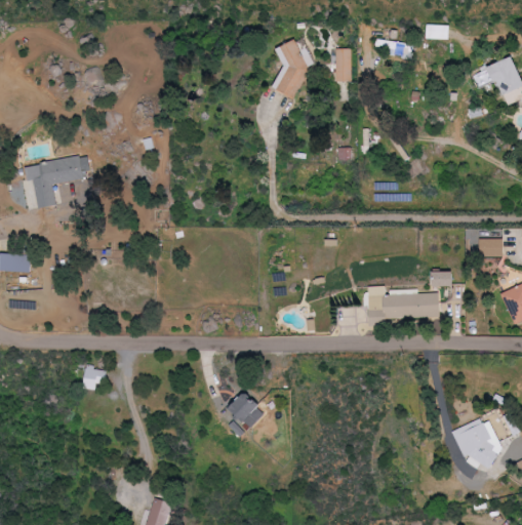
[(449,25),(426,24),(426,39),(449,40),(449,25)]
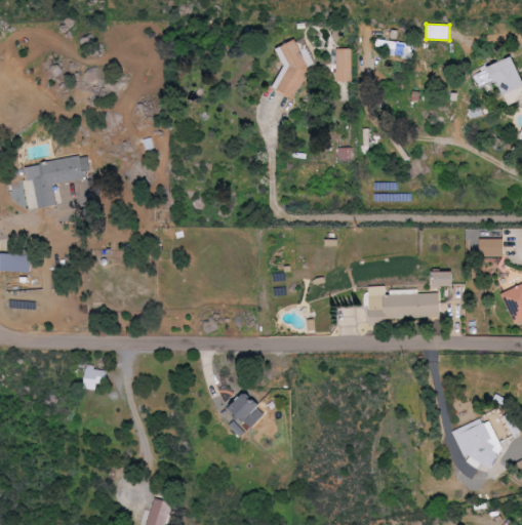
[(374,50),(411,56),(413,45),(375,39),(374,50)]
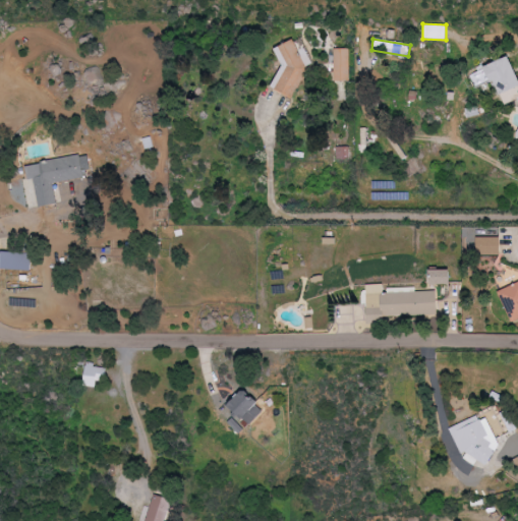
[(270,87),(291,98),(313,57),(283,41),(274,58),(283,63),(270,87)]
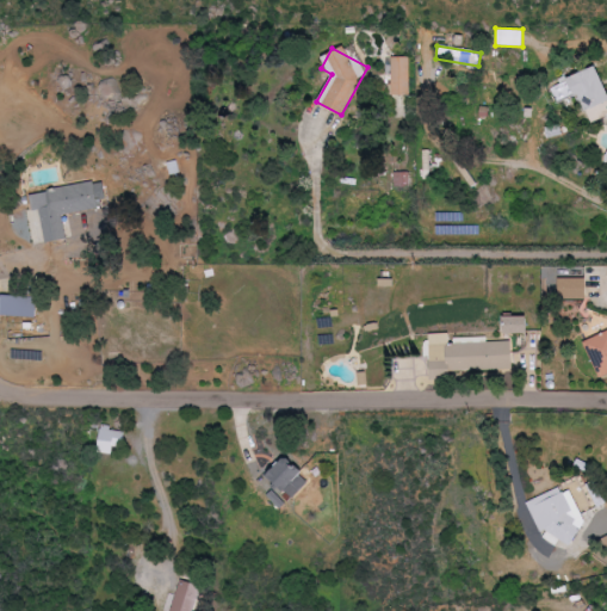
[(407,56),(389,57),(389,94),(407,94),(407,56)]
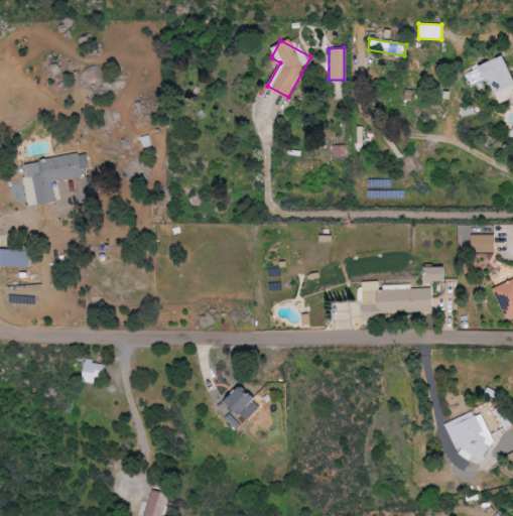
[(498,104),(512,97),(512,85),(512,86),(512,85),(512,77),(503,55),(463,73),(469,88),(488,80),(498,104)]
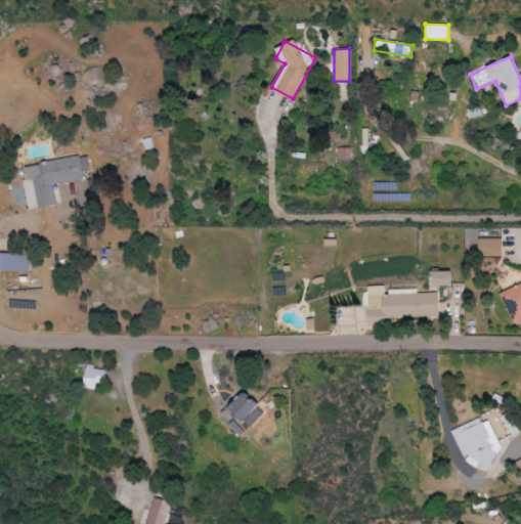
[(349,147),(337,146),(337,160),(349,161),(349,147)]
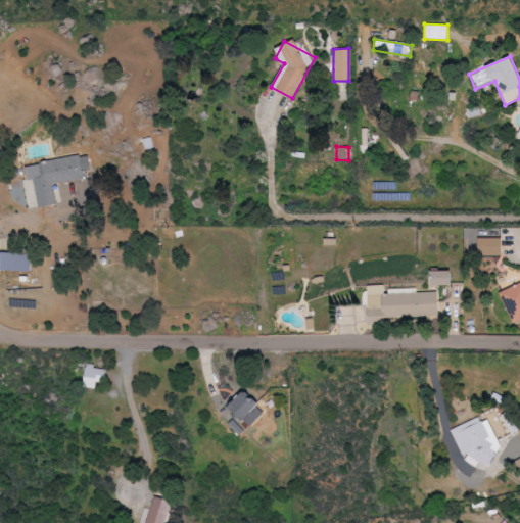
[(83,179),(82,171),(88,170),(86,155),(24,164),(26,180),(33,179),(37,207),(54,204),(51,183),(83,179)]
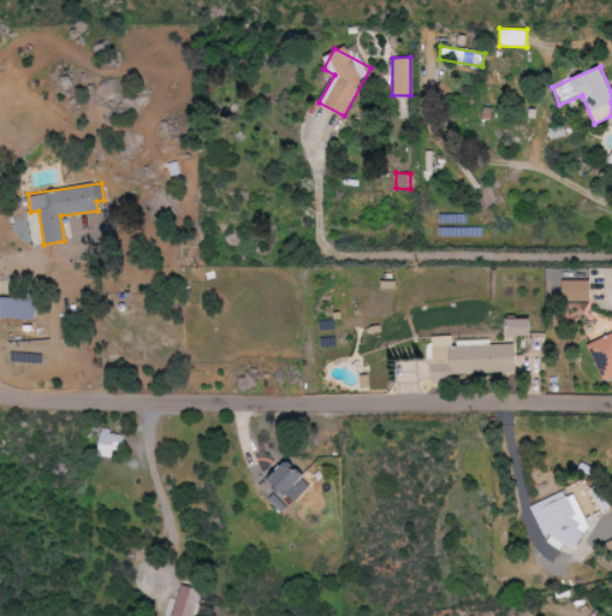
[(588,280),(560,280),(559,301),(588,301),(588,280)]
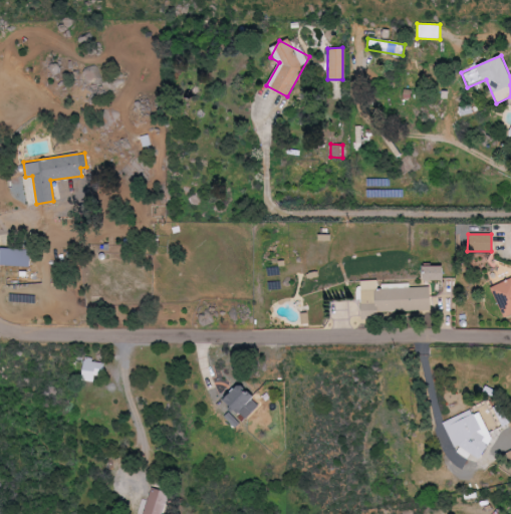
[(0,265),(28,267),(29,250),(0,248),(0,265)]
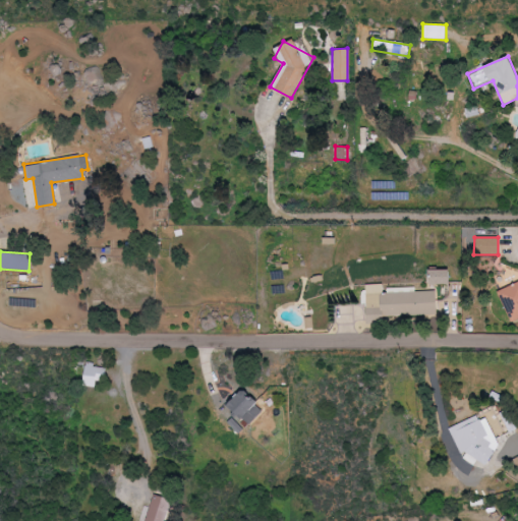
[(449,270),(429,270),(428,284),(449,285),(449,270)]
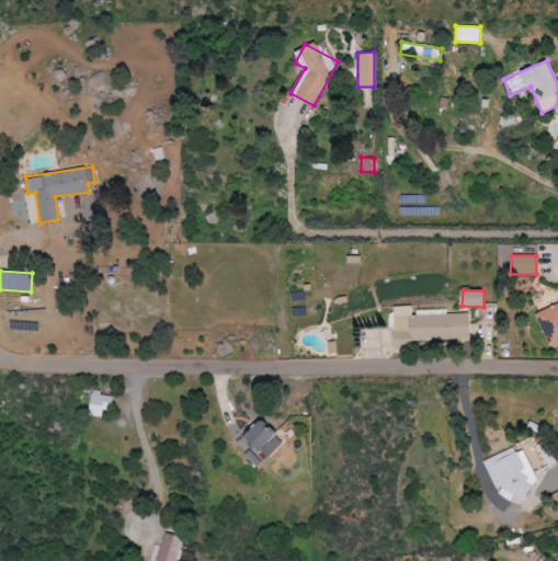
[(557,304),(535,313),(548,347),(557,343),(557,304)]
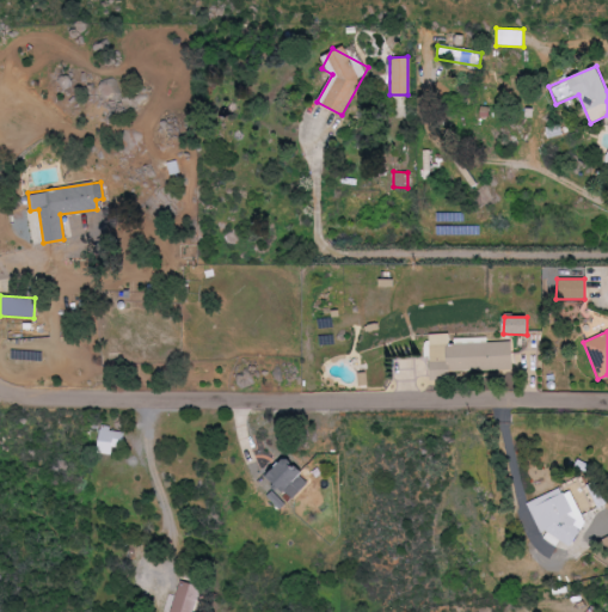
[(511,342),(448,344),(447,334),(427,335),(428,379),(448,379),(448,372),(511,369),(511,342)]
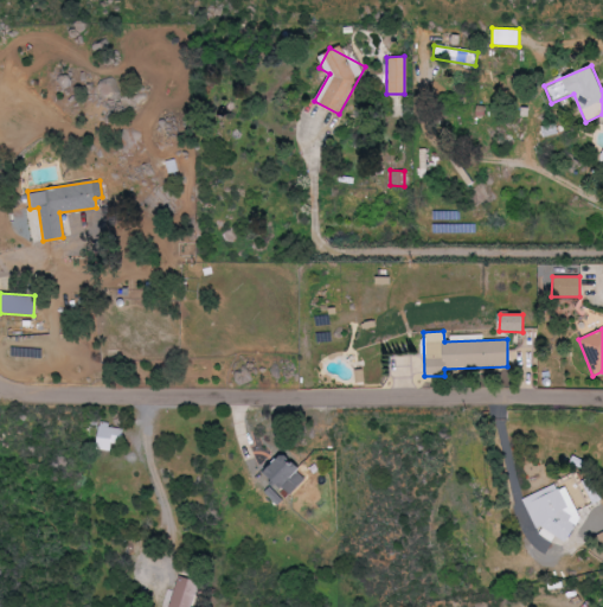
[(110,451),(110,441),(120,442),(122,427),(98,425),(96,449),(110,451)]
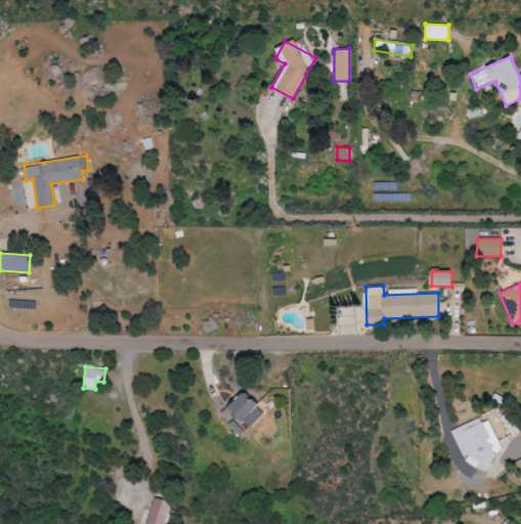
[(264,413),(245,392),(229,406),(249,428),(264,413)]
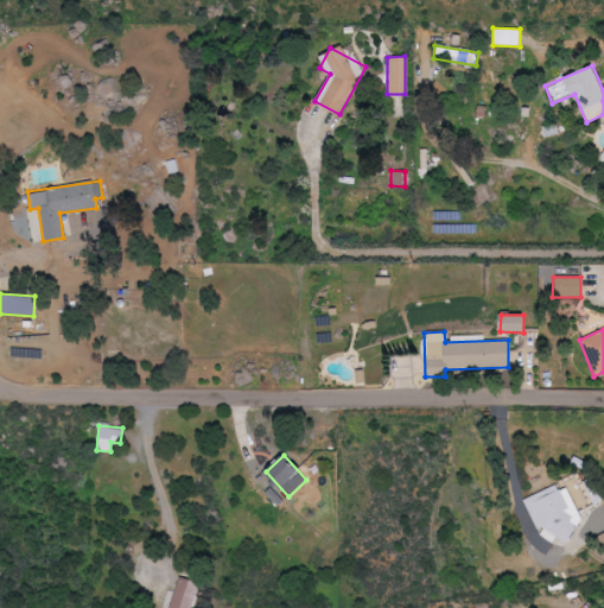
[(521,500),(535,530),(538,529),(544,543),(559,536),(559,537),(580,526),(560,482),(521,500)]
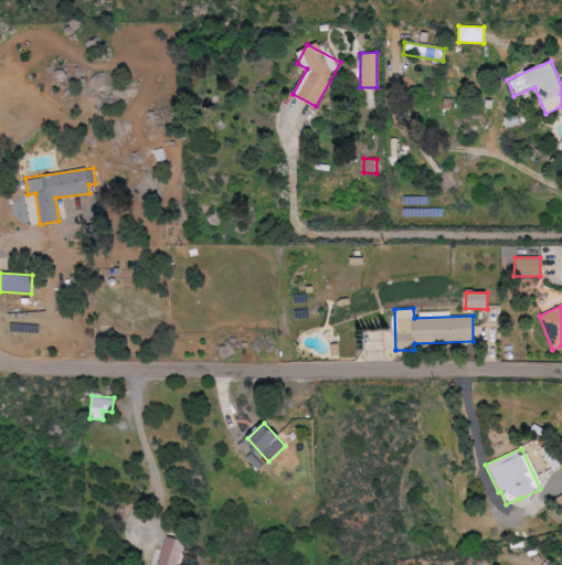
[(156,564),(176,564),(183,542),(165,536),(156,564)]
